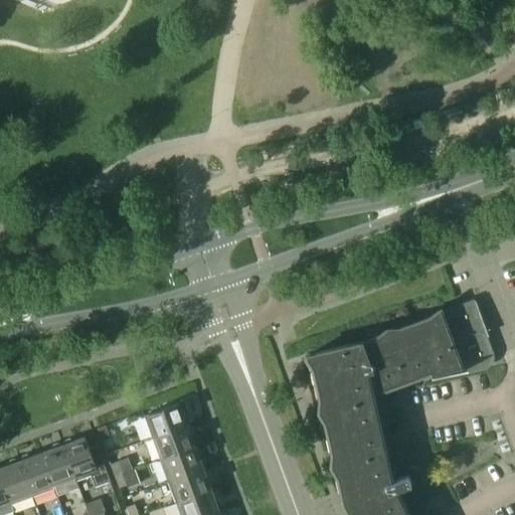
[(442,312),(463,369),(484,365),(487,363),(490,360),(491,357),(490,354),(483,333),(487,332),(476,300),(442,312)]
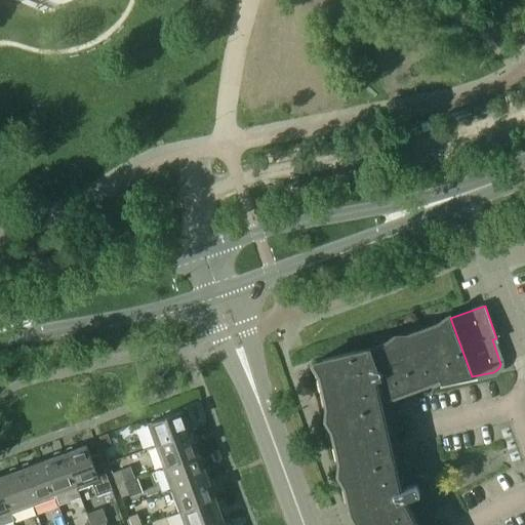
[(413,476),(412,477),(395,487),(370,379),(378,377),(385,394),(438,374),(441,384),(472,376),(450,318),(370,348),(369,346),(367,347),(368,349),(317,360),(349,500),(355,499),(362,518),(356,521),(358,524),(412,524),(401,501),(420,498),(422,497),(423,497),(425,496),(427,495),(428,493),(429,491),(430,489),(430,487),(427,479),(426,478),(425,477),(422,476),(421,476),(419,475),(417,475),(415,475),(413,476)]
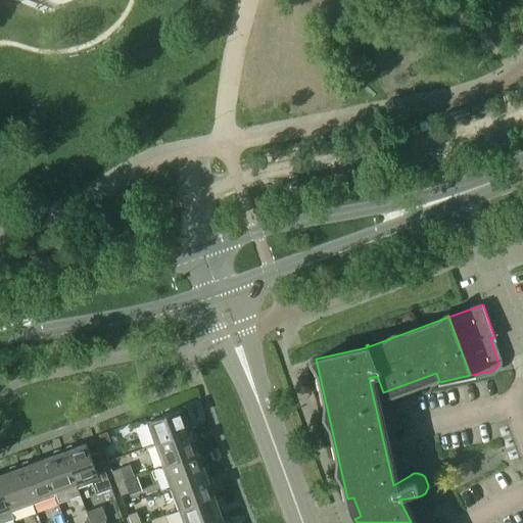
[(154,444),(190,431),(182,409),(146,422),(154,444)]
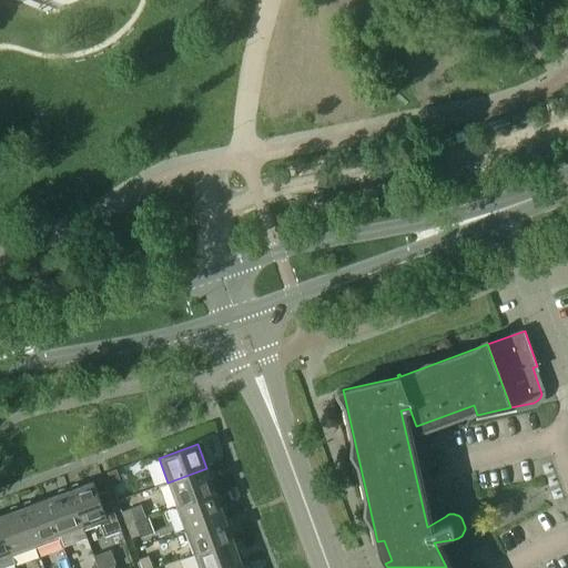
[(215,492),(206,468),(168,483),(176,506),(215,492)]
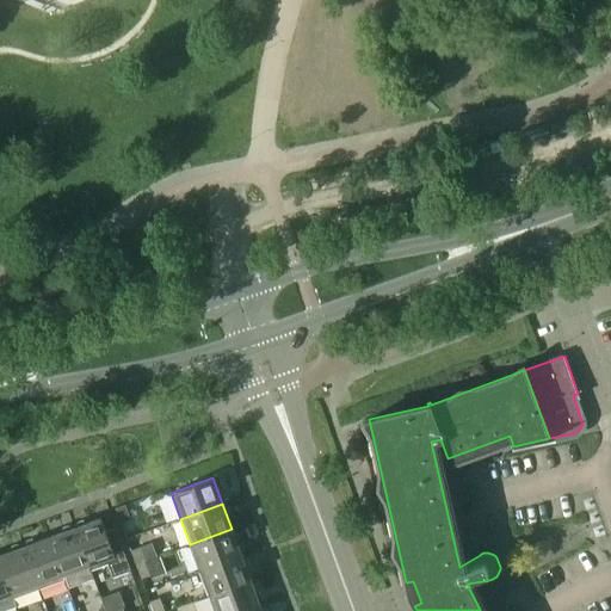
[(116,507),(121,522),(130,518),(124,505),(116,507)]
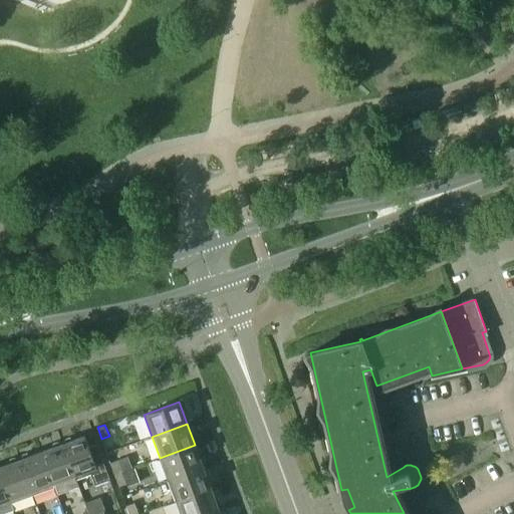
[(75,479),(90,474),(94,485),(109,480),(96,444),(88,447),(84,436),(61,444),(75,479)]
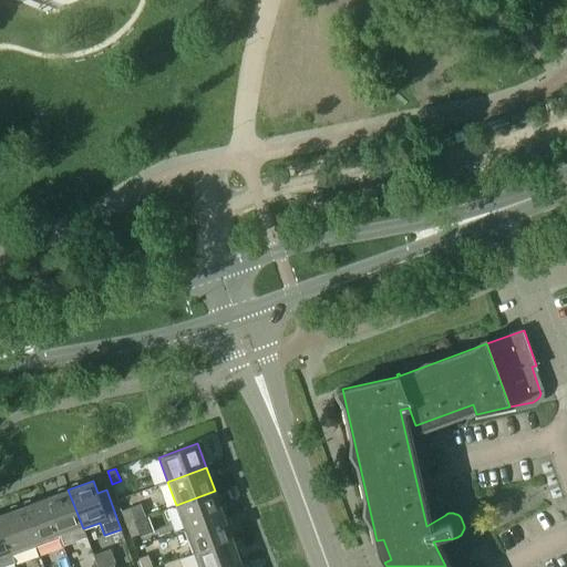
[(68,490),(45,498),(60,537),(59,537),(62,545),(86,536),(83,528),(68,490)]
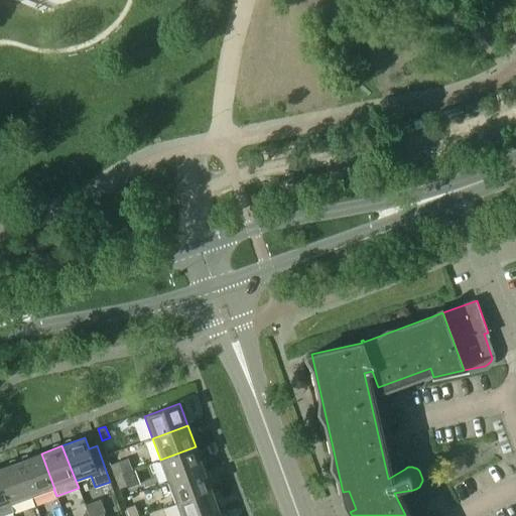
[(204,469),(196,446),(160,460),(167,482),(204,469)]
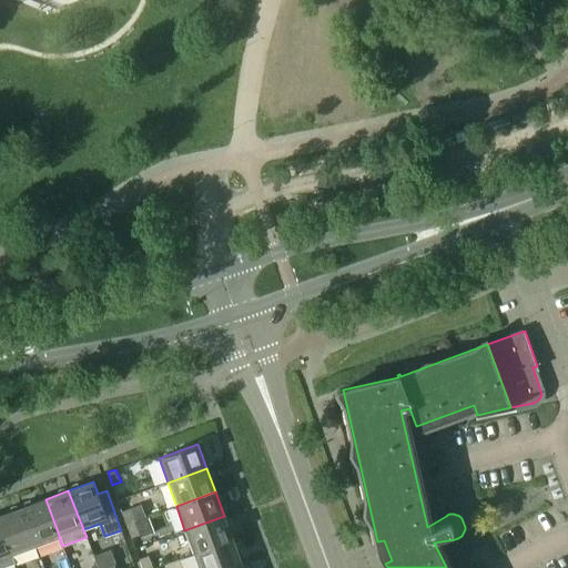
[(46,499),(21,507),(36,547),(59,538),(60,538),(46,499)]
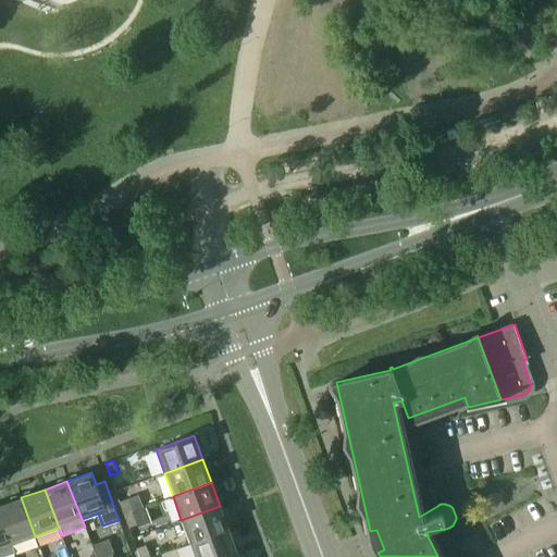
[(0,512),(12,545),(35,536),(21,497),(0,505),(0,512)]
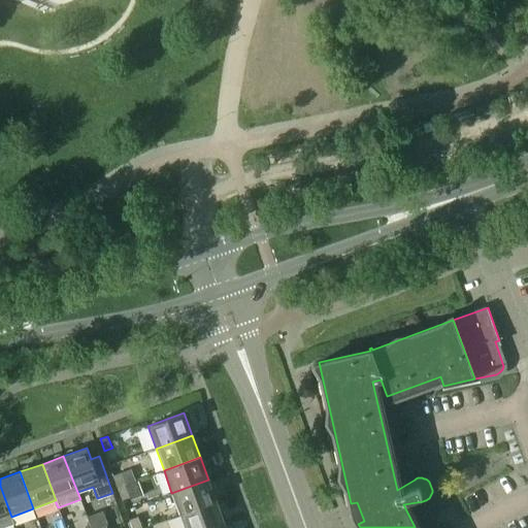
[(117,488),(126,485),(122,472),(112,474),(117,488)]
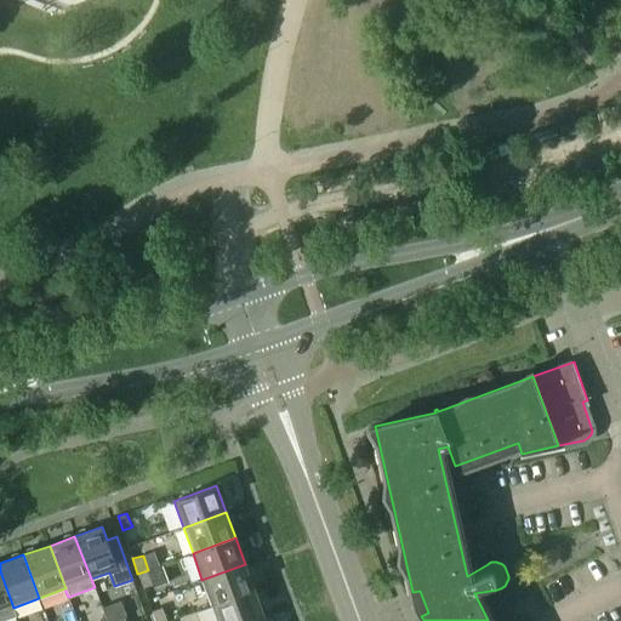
[(255,590),(245,564),(201,580),(211,605),(255,590)]
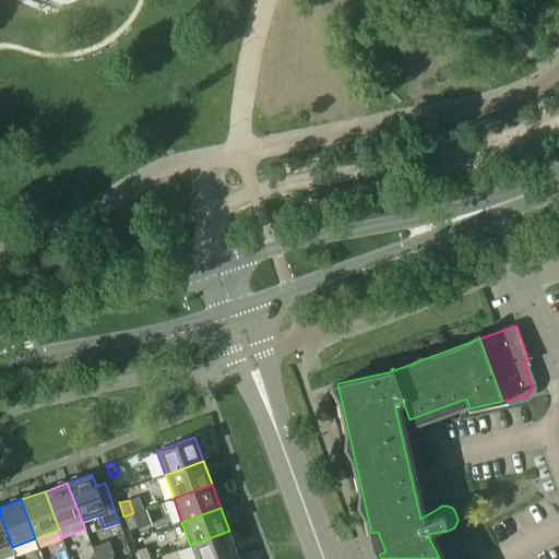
[(138,525),(133,513),(123,516),(129,528),(138,525)]
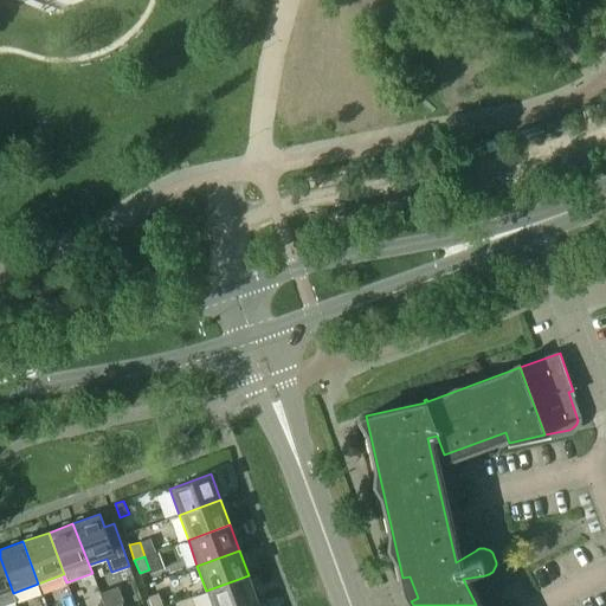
[(13,593),(0,558),(0,605),(15,600),(13,593)]
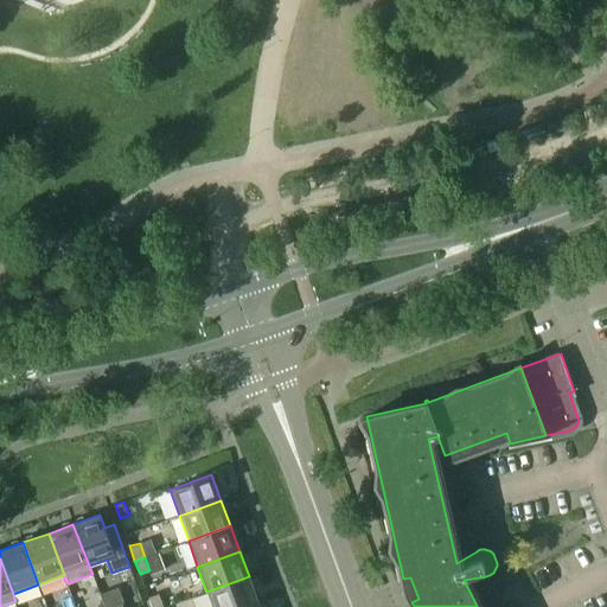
[(243,606),(257,602),(249,576),(206,592),(212,606),(243,606)]
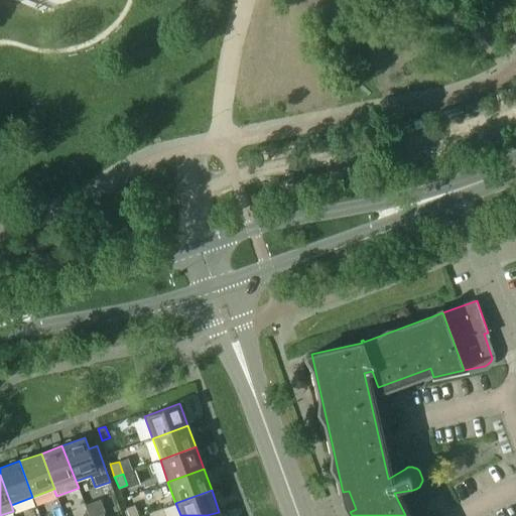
[(129,515),(138,515),(134,505),(126,508),(129,515)]
